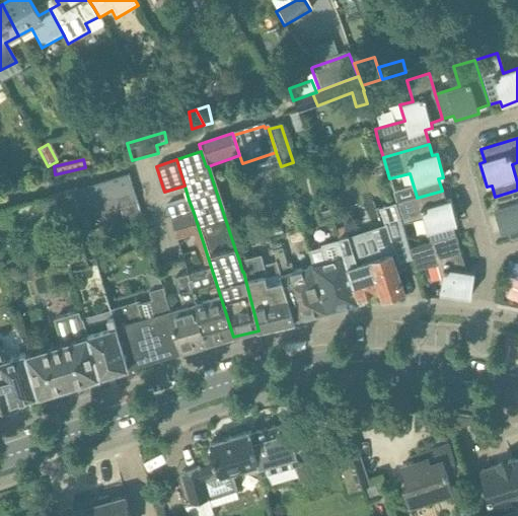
[(88,186),(72,191),(80,217),(136,201),(127,171),(88,183),(88,186)]
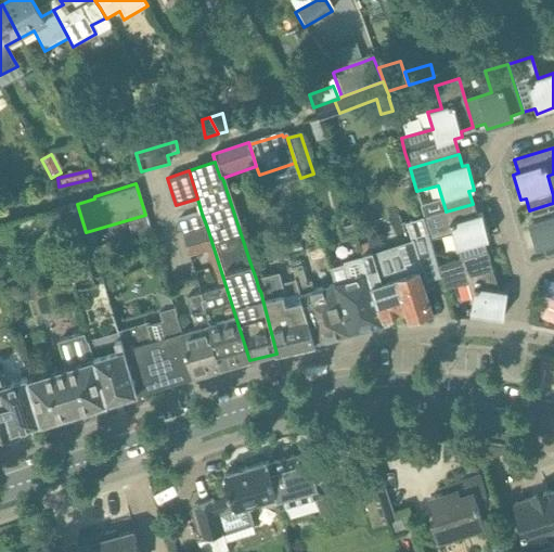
[(86,232),(77,204),(76,202),(51,209),(61,241),(86,232)]
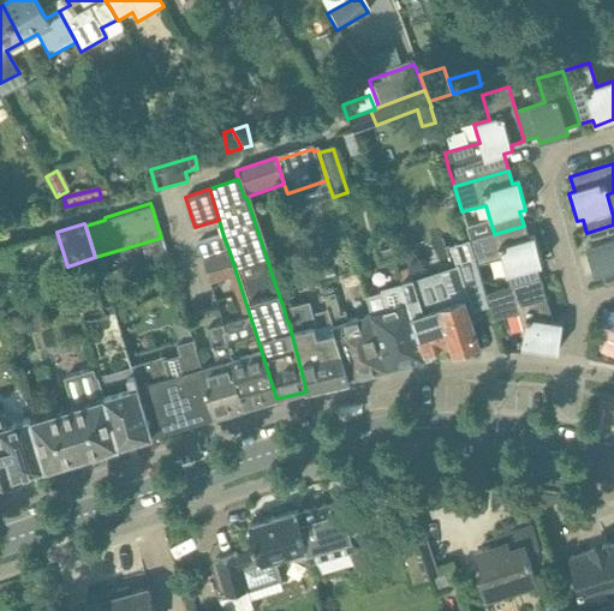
[(613,225),(586,233),(591,246),(585,249),(594,276),(600,275),(604,288),(613,285),(613,225)]
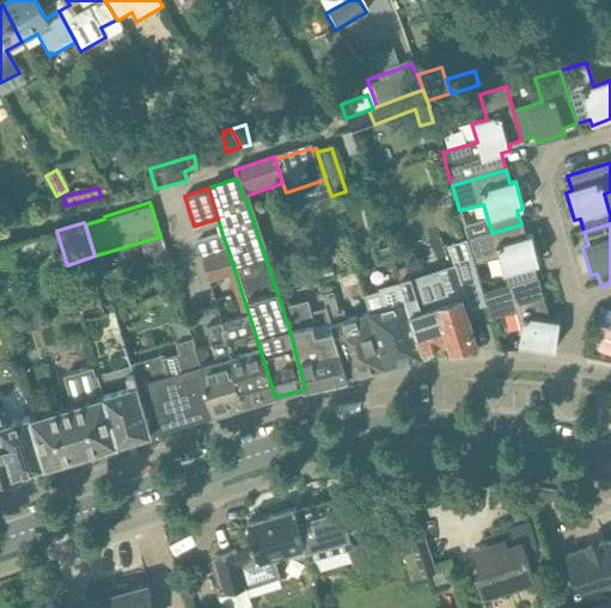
[(499,259),(507,287),(507,288),(537,280),(533,266),(538,264),(531,237),(525,238),(521,225),(492,233),(492,232),(466,239),(475,265),(499,259)]
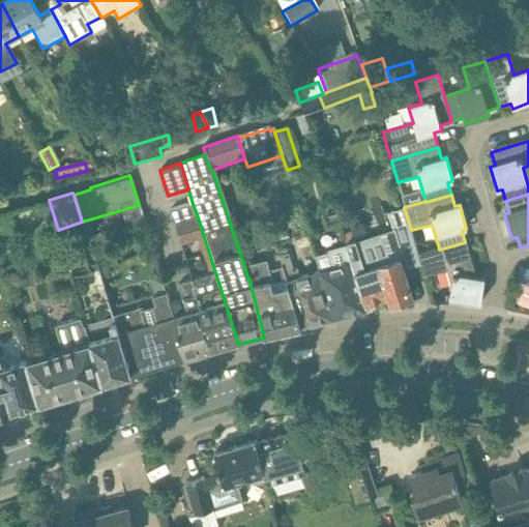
[(49,200),(10,211),(20,241),(58,230),(49,200)]
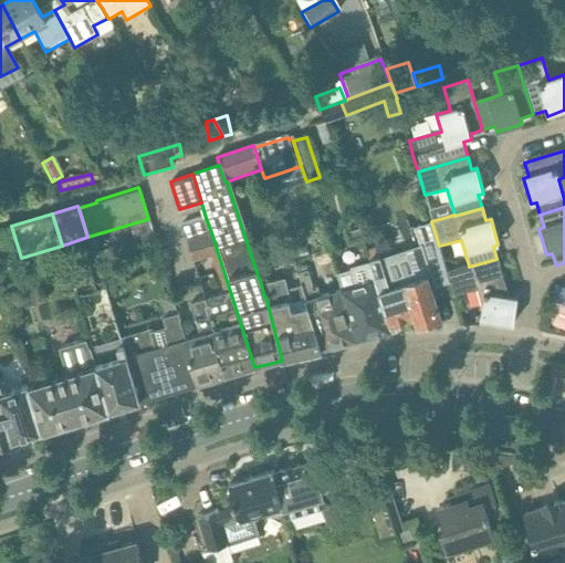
[(185,241),(186,241),(211,232),(206,218),(180,226),(185,241)]
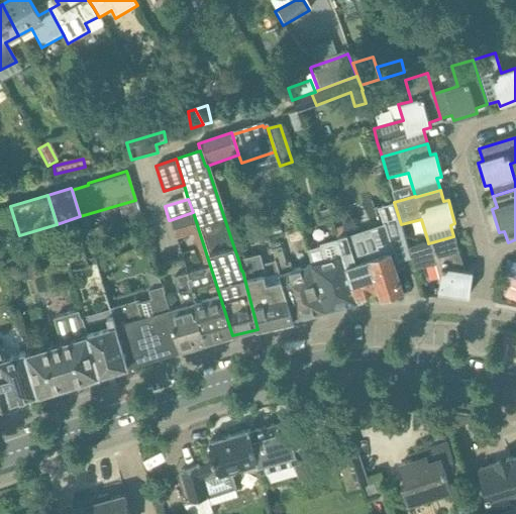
[(0,228),(9,225),(4,208),(0,209),(0,228)]
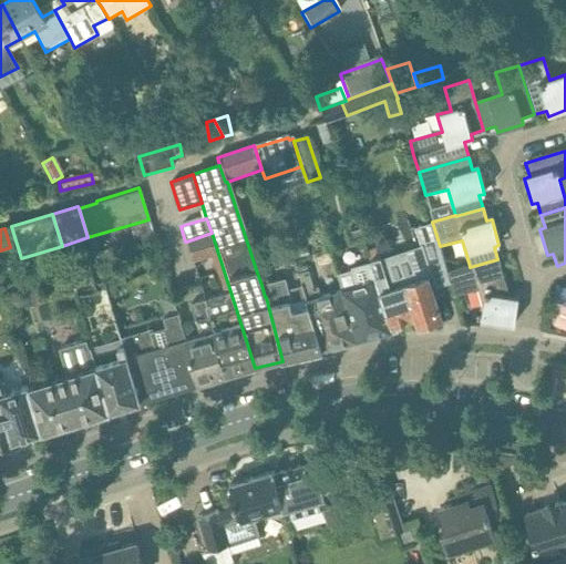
[(192,262),(209,257),(223,296),(206,301),(212,316),(208,317),(226,377),(255,368),(212,233),(186,242),(192,262)]
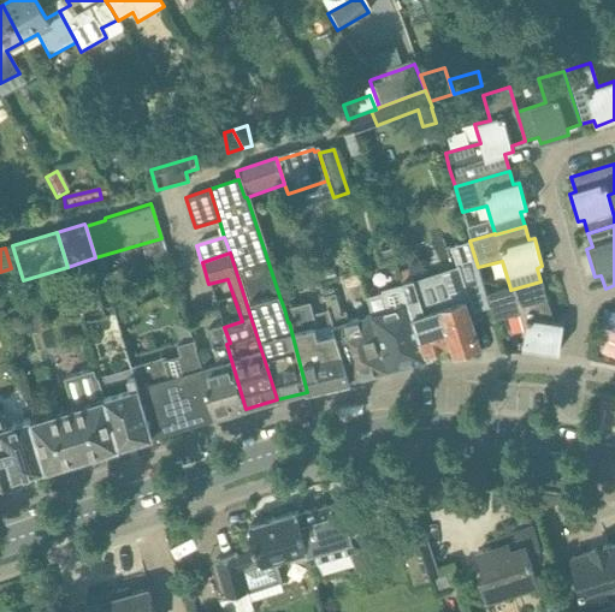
[(462,299),(467,315),(489,308),(485,296),(474,260),(457,265),(459,266),(468,297),(462,299)]
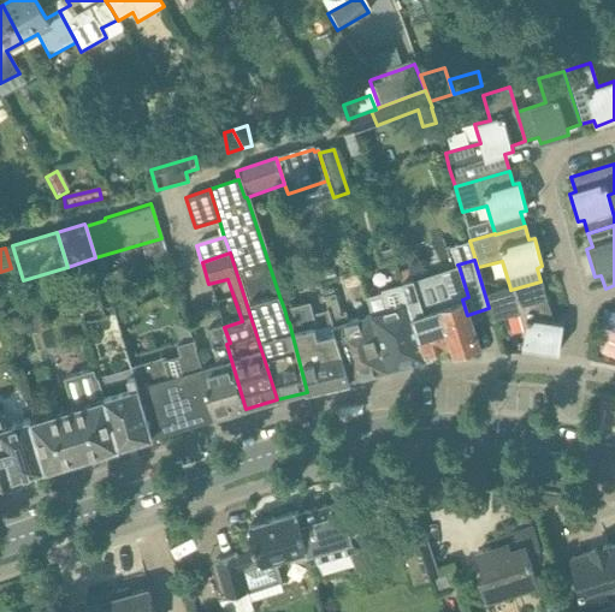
[(409,308),(425,357),(453,348),(454,354),(478,345),(467,315),(462,299),(468,297),(459,266),(412,281),(408,269),(397,273),(402,287),(409,308)]
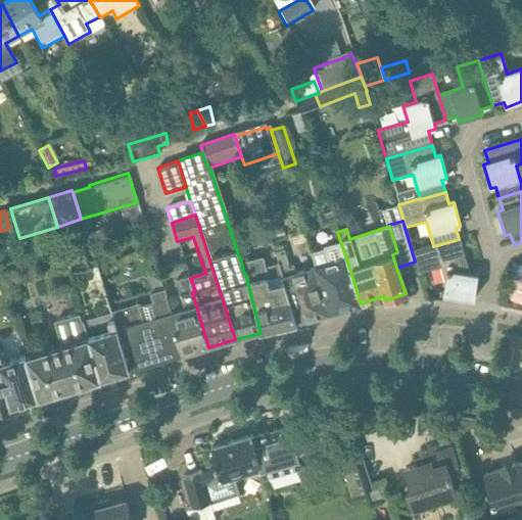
[(477,276),(469,275),(459,239),(433,246),(433,245),(413,251),(419,274),(439,269),(443,283),(444,283),(442,296),(474,300),(477,276)]
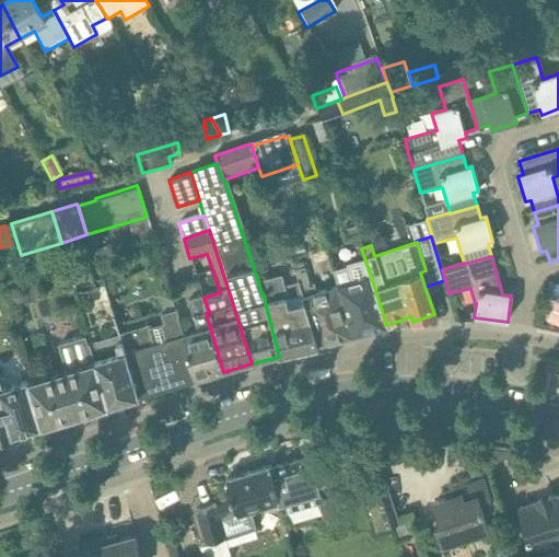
[(352,286),(337,289),(351,338),(387,328),(386,325),(372,280),(365,262),(347,266),(352,286)]
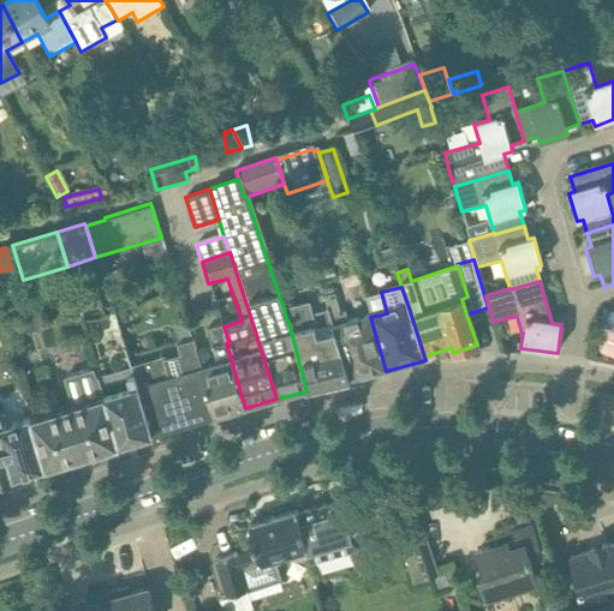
[(325,298),(323,299),(327,311),(328,311),(351,381),(386,371),(370,317),(347,323),(344,313),(339,315),(334,295),(325,298)]
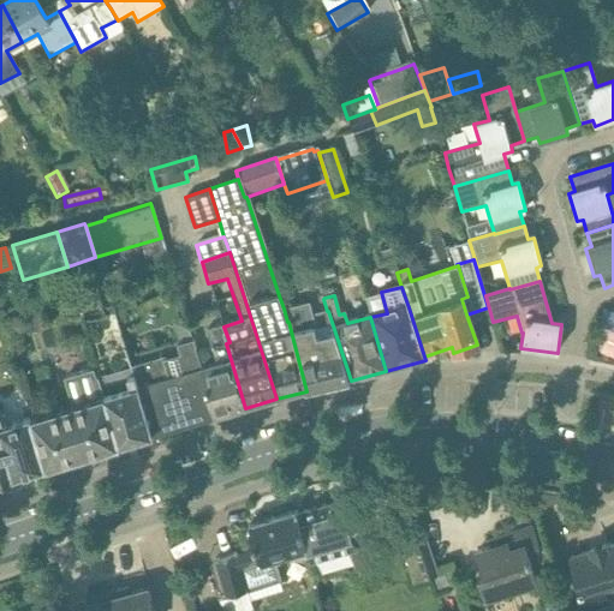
[(309,303),(284,309),(287,322),(288,322),(307,391),(351,381),(328,311),(327,311),(313,316),(309,303)]
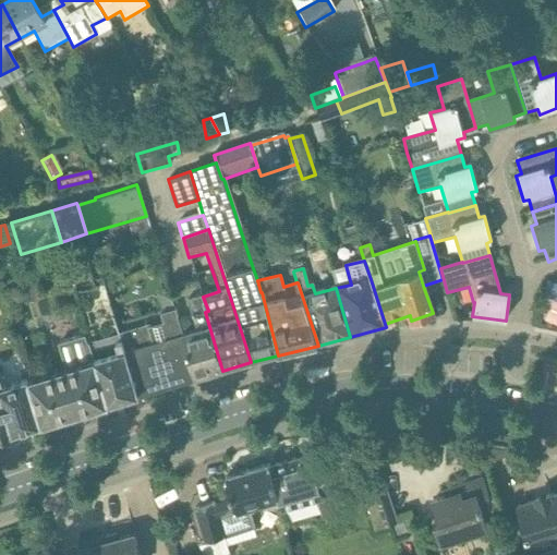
[(205,312),(200,294),(186,299),(196,332),(182,335),(195,378),(222,371),(205,312)]
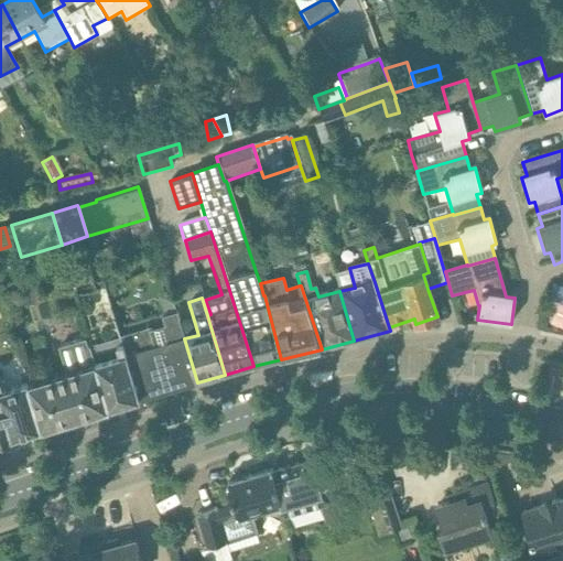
[(140,400),(197,383),(184,338),(176,312),(166,314),(174,342),(151,348),(154,343),(150,327),(120,336),(120,337),(140,400)]
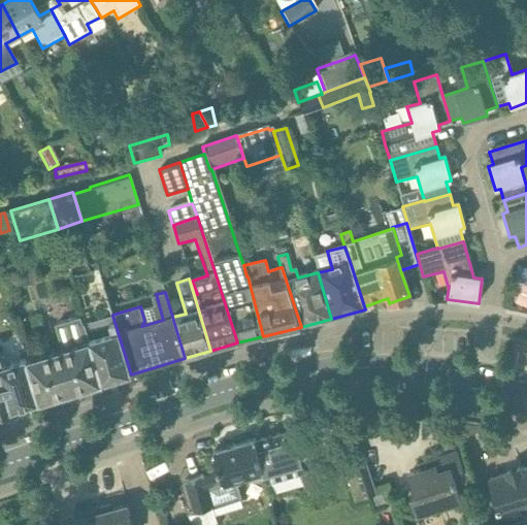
[(112,316),(89,323),(106,382),(131,374),(112,316)]
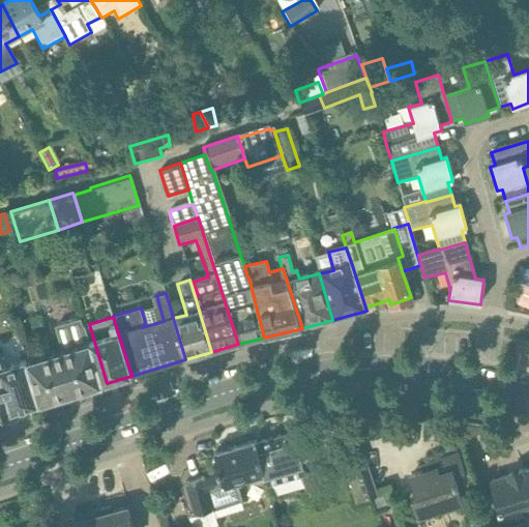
[(40,404),(107,383),(89,324),(83,326),(81,319),(57,326),(64,349),(28,360),(40,404)]
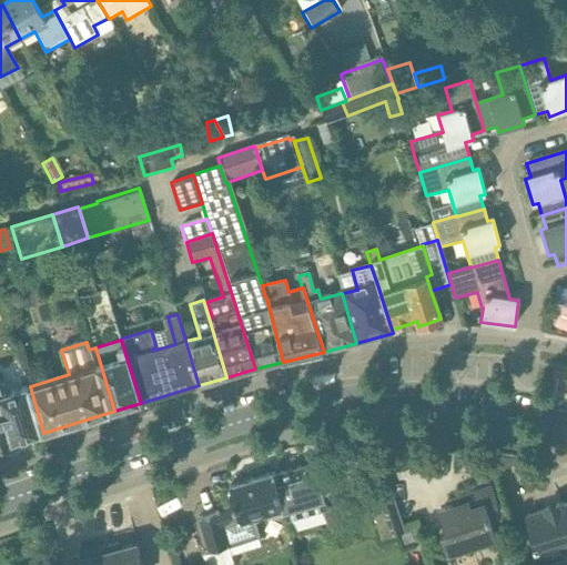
[(0,445),(43,433),(30,386),(3,394),(0,383),(0,445)]
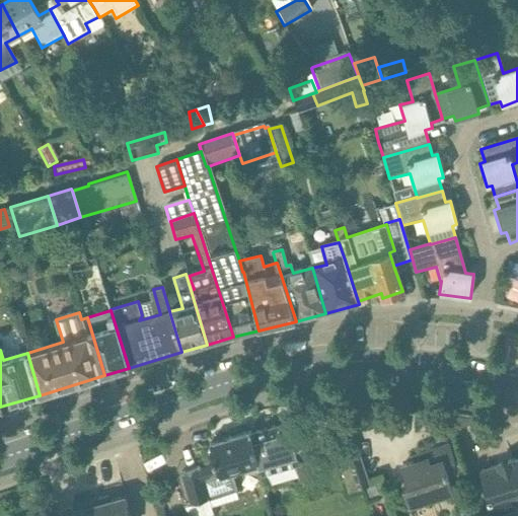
[(306,462),(294,422),(250,435),(260,464),(263,475),(295,465),(299,481),(318,474),(313,460),(306,462)]
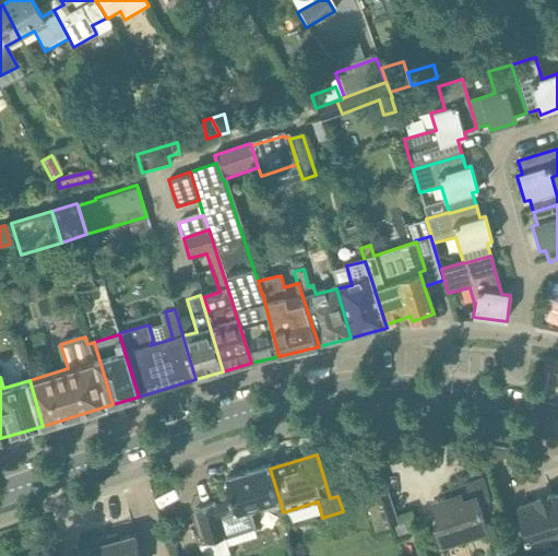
[(280,500),(270,469),(269,466),(224,481),(232,503),(215,508),(214,505),(196,510),(205,544),(254,529),(249,510),(280,500)]
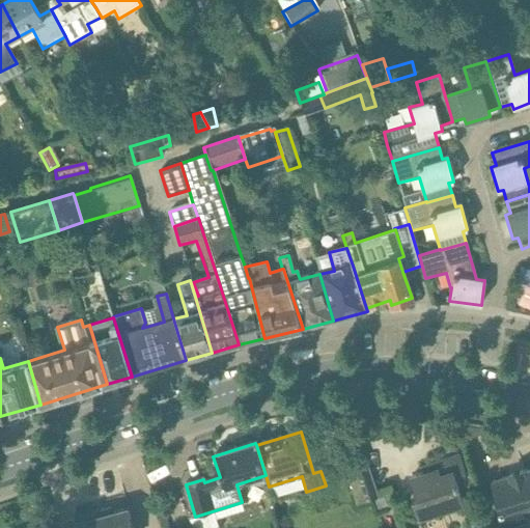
[(464,505),(463,502),(477,497),(470,474),(465,476),(458,457),(430,467),(433,472),(411,479),(417,499),(413,500),(413,498),(410,499),(417,523),(420,523),(418,518),(435,512),(436,515),(464,505)]
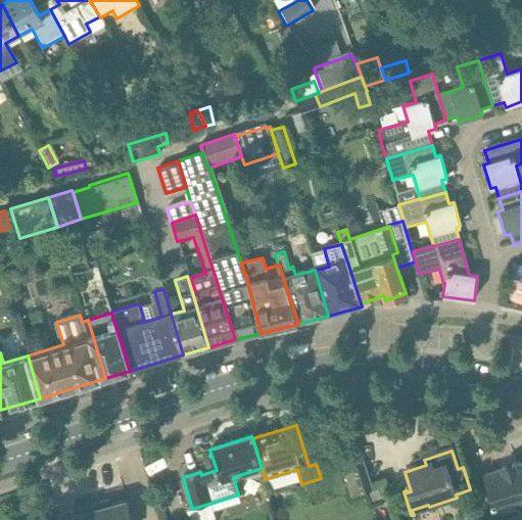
[(516,515),(512,502),(521,498),(521,464),(515,466),(515,465),(501,469),(502,471),(483,476),(491,502),(490,503),(494,519),(505,519),(516,515)]
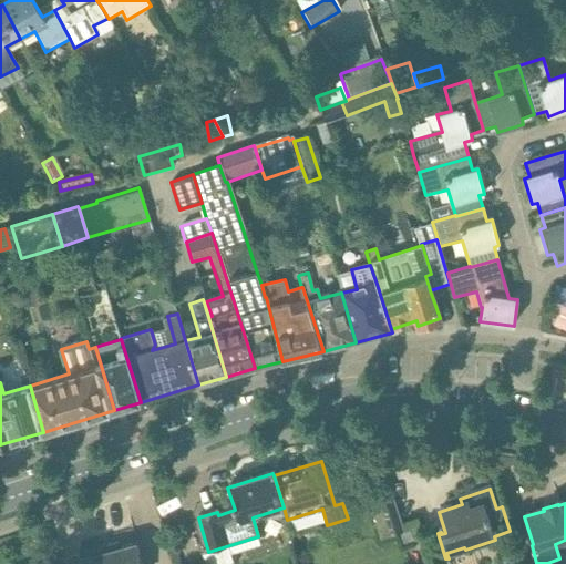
[(381,512),(373,514),(381,536),(389,534),(389,535),(402,532),(393,505),(381,510),(381,512)]
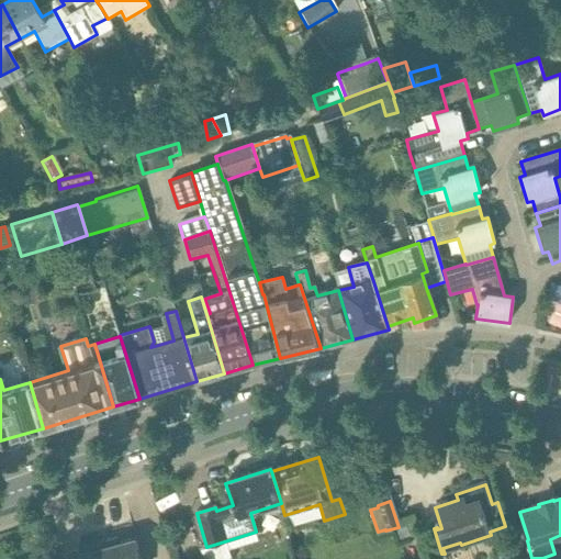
[(139,558),(134,539),(118,544),(116,538),(82,548),(86,558),(139,558)]
